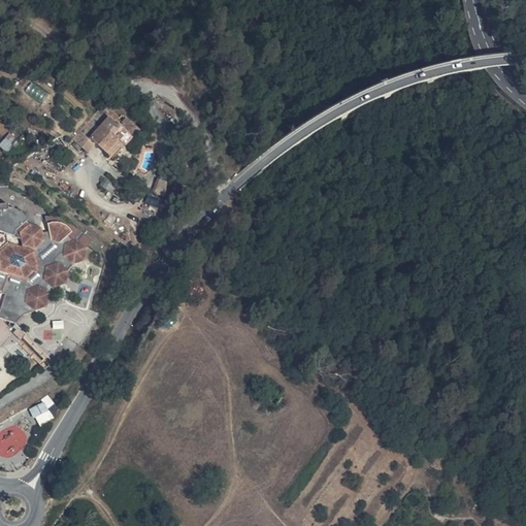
[(90,162),(101,173),(122,156),(108,142),(90,162)]
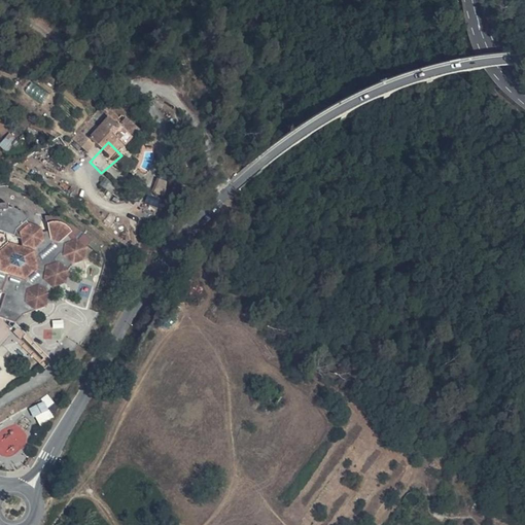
[(88,260),(92,251),(92,248),(82,238),(75,238),(70,234),(74,231),(74,229),(73,225),(70,224),(63,221),(55,220),(49,221),(50,229),(43,232),(42,223),(31,219),(29,221),(27,219),(29,216),(28,212),(22,206),(12,203),(12,198),(0,198),(0,314),(11,317),(21,311),(44,306),(48,290),(50,289),(53,286),(66,283),(69,269),(76,264),(88,260)]
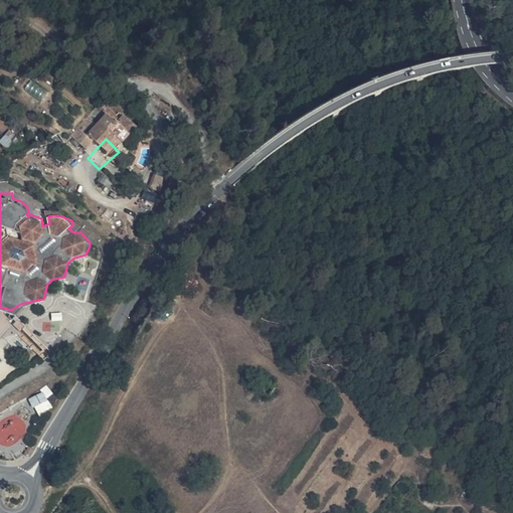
[(45,393),(50,391),(48,385),(28,393),(36,412),(51,406),(45,393)]
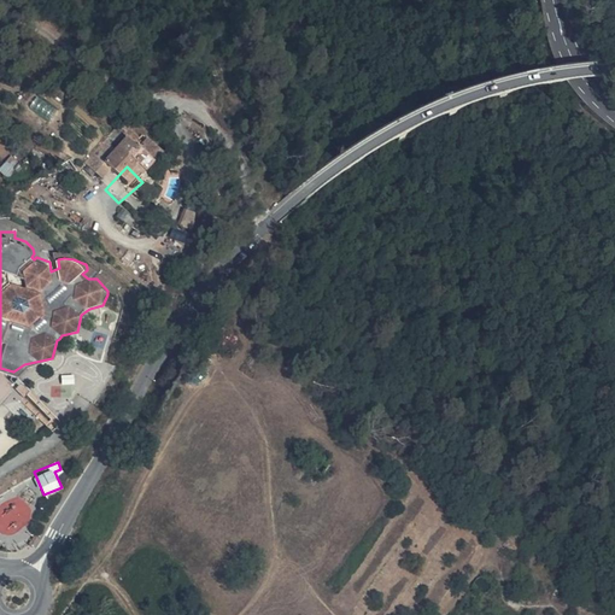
[(298,475),(292,482),(285,492),(288,495),(285,501),(293,507),(297,502),(293,498),(306,482),(298,475)]
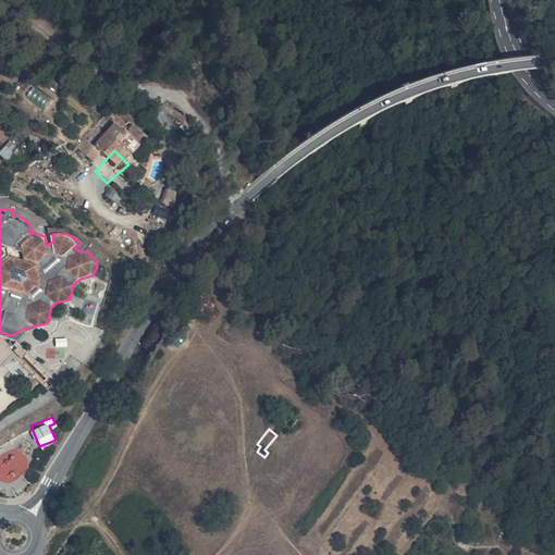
[(282,441),(276,435),(264,449),(268,453),(270,455),(271,456),(282,441)]
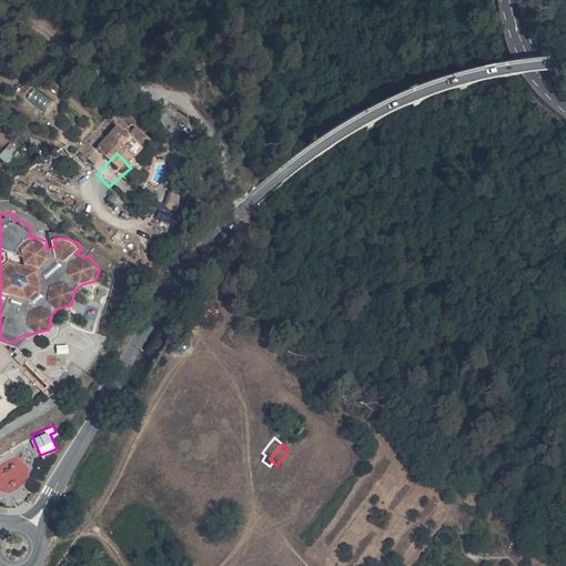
[(294,455),(287,450),(276,465),(283,470),(294,455)]
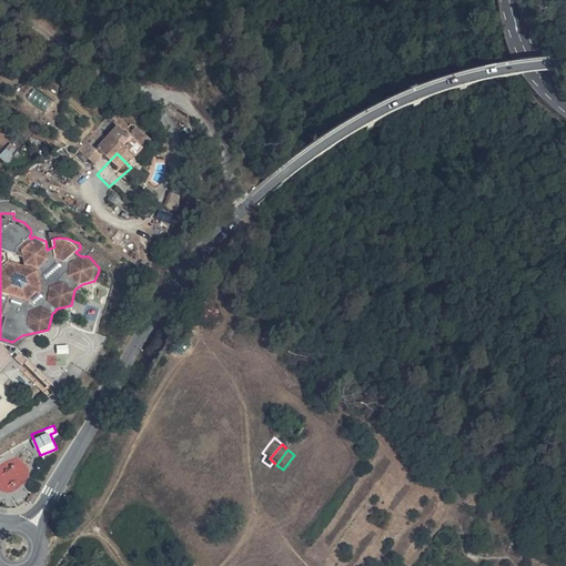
[(28,491),(23,498),(28,501),(32,494),(28,491)]
